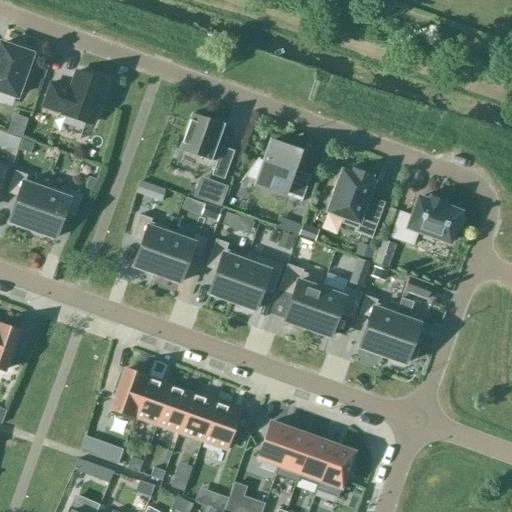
[(0,91),(15,97),(16,92),(21,94),(28,75),(23,74),(30,55),(0,44),(0,91)]
